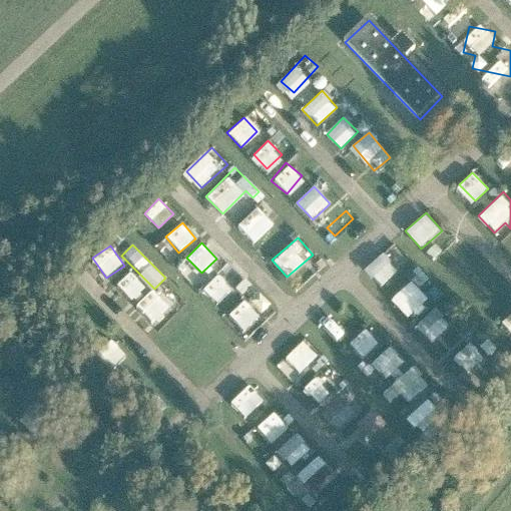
[(379,286),(397,272),(384,253),(366,268),(379,286)]
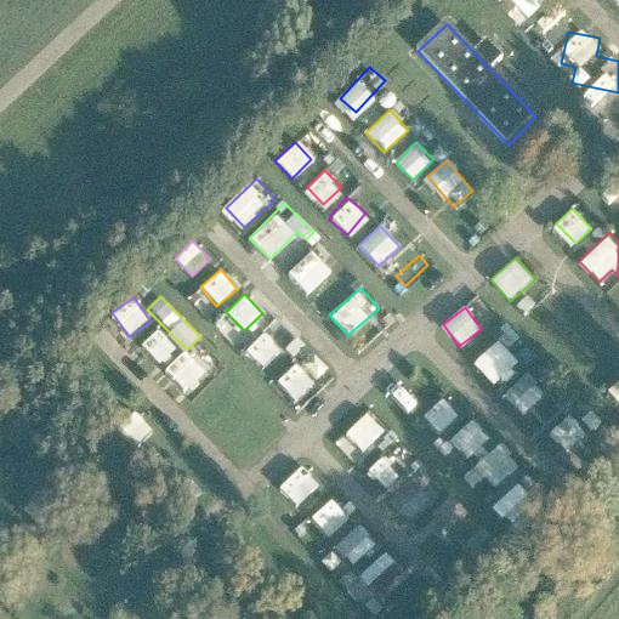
[(552,334),(558,348),(575,340),(569,327),(552,334)]
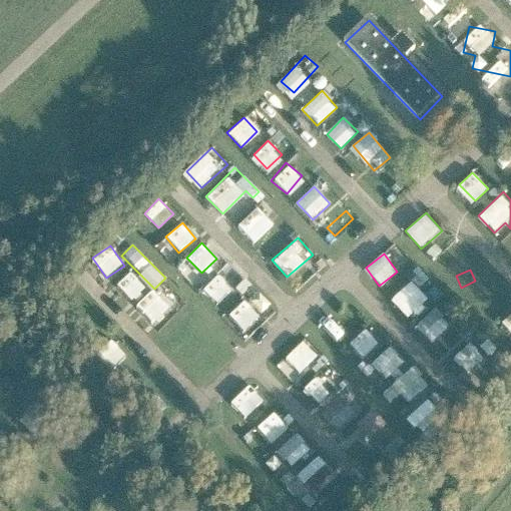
[(131,302),(146,288),(131,271),(116,285),(131,302)]
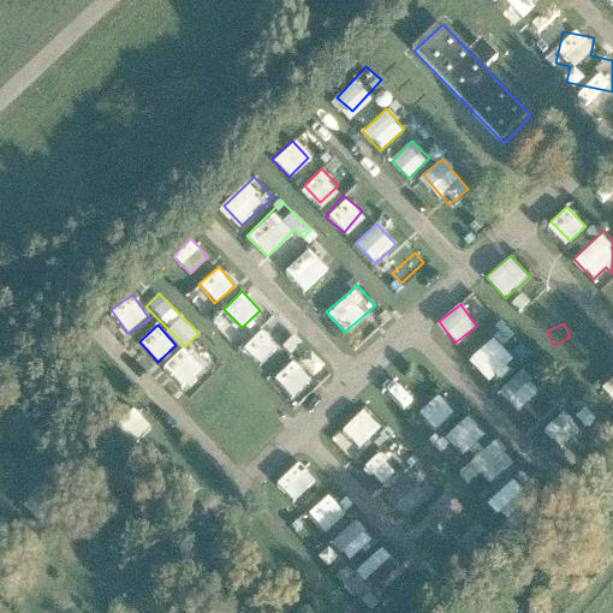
[(262,367),(285,341),(266,325),(243,350),(262,367)]
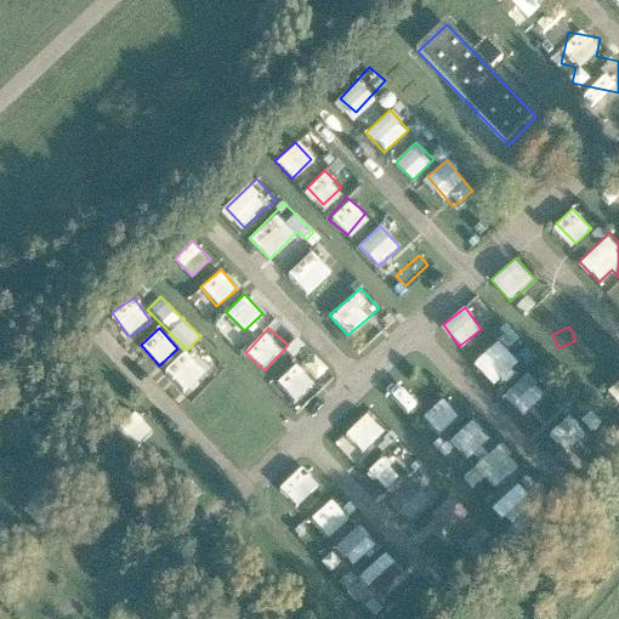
[(495,387),(520,363),(497,339),(471,363),(495,387)]
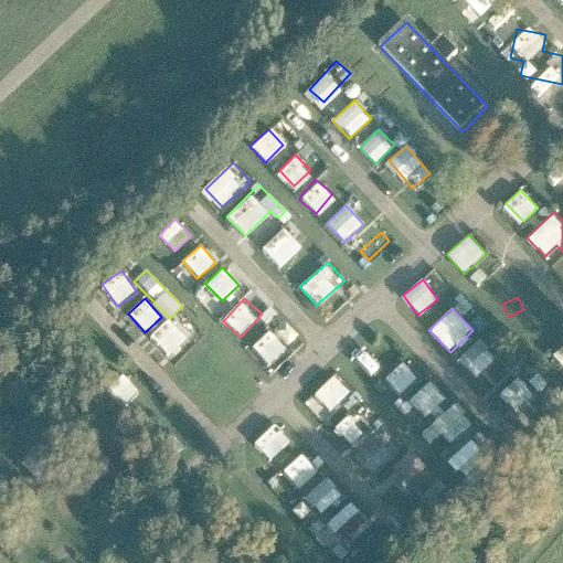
[(168,357),(189,340),(170,318),(149,335),(168,357)]
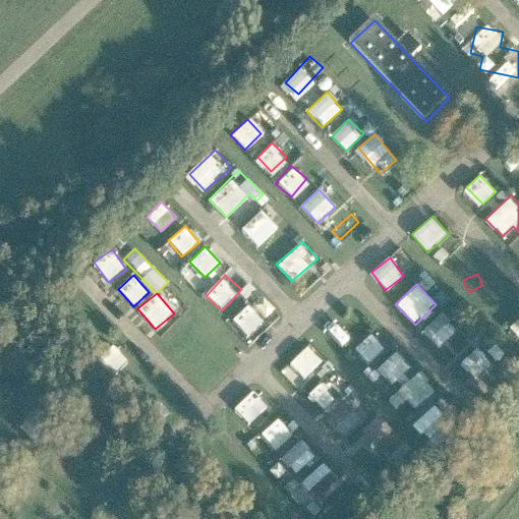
[(247,303),(231,320),(247,336),(264,320),(247,303)]
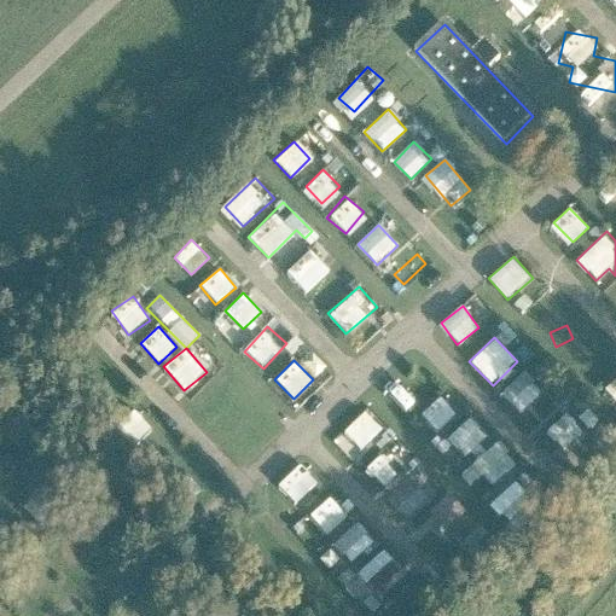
[(524,371),(503,393),(521,412),(542,390),(524,371)]
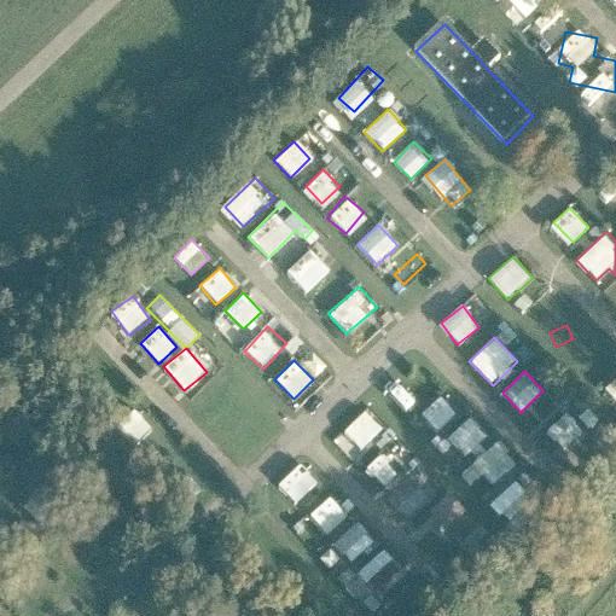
[(615,411),(615,375),(598,390),(615,411)]
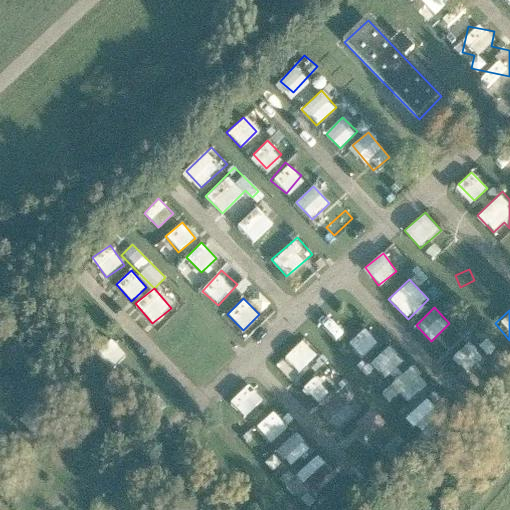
[(494,351),(486,339),(472,349),(456,325),(440,336),(449,349),(439,356),(454,378),(494,351)]
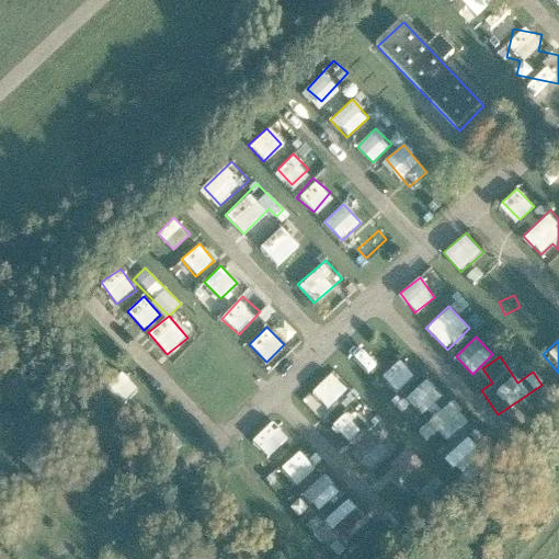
[(400,357),(381,376),(397,390),(414,373),(400,357)]
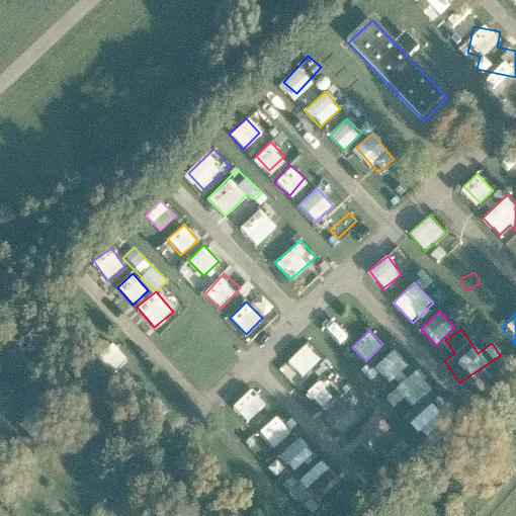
[(112,338),(95,354),(110,371),(129,355),(112,338)]
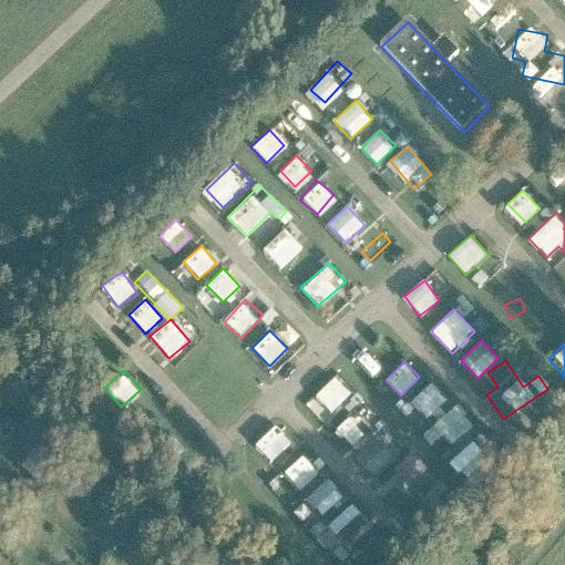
[(336,373),(315,394),(331,412),(352,390),(336,373)]
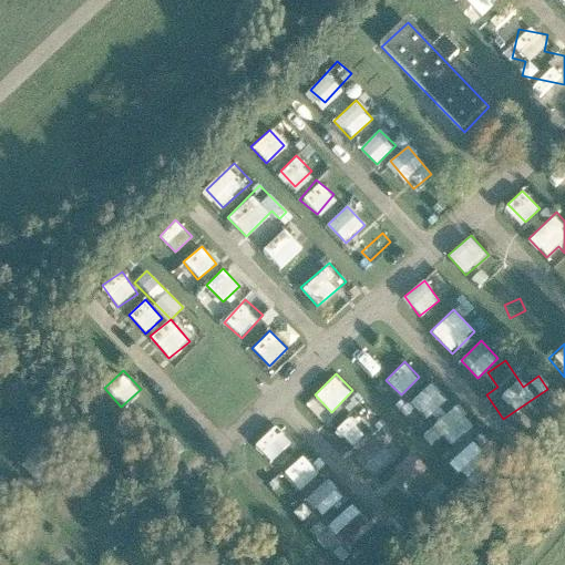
[(435,423),(452,403),(428,382),(411,402),(435,423)]
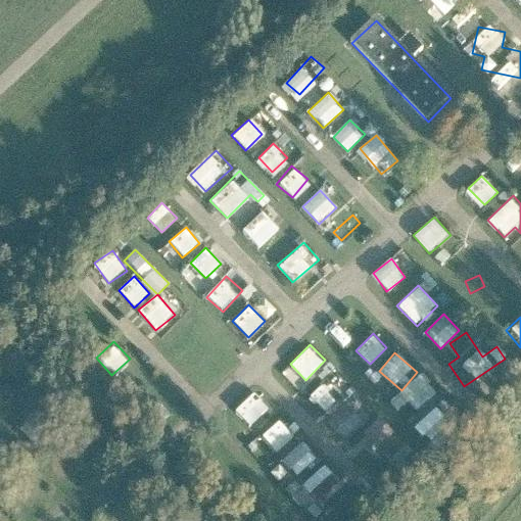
[(324,381),(309,395),(323,410),(338,395),(324,381)]
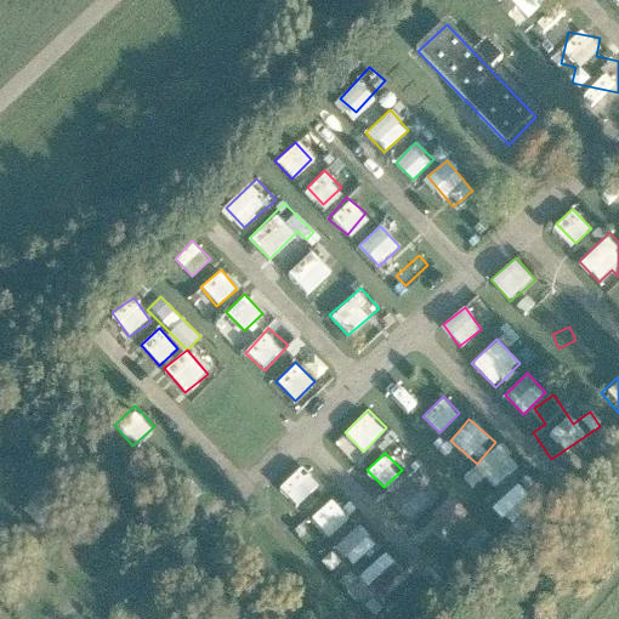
[(299,504),(318,483),(299,466),(280,487),(299,504)]
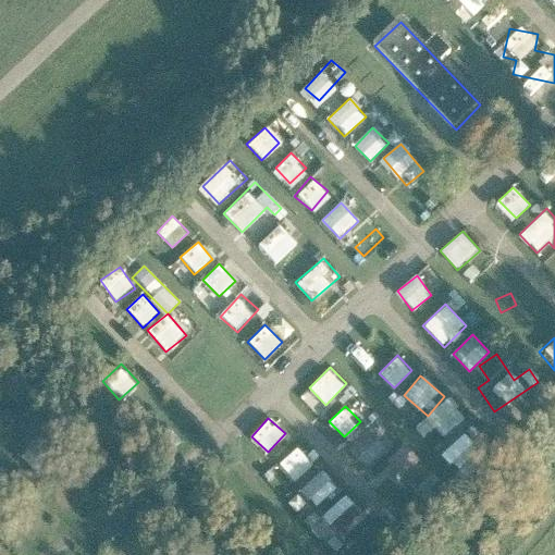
[(367,464),(389,441),(372,424),(349,446),(367,464)]
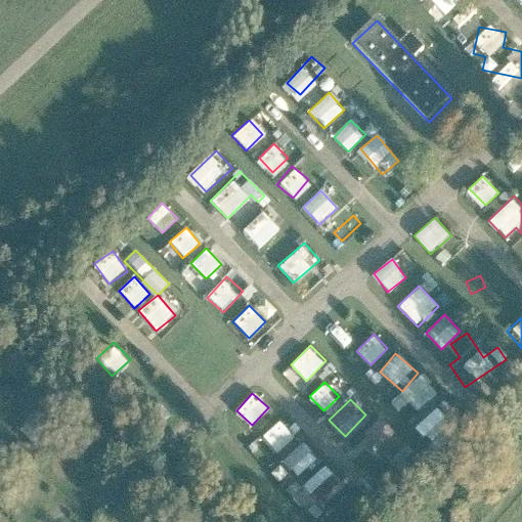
[(432,406),(416,431),(432,442),(448,418),(432,406)]
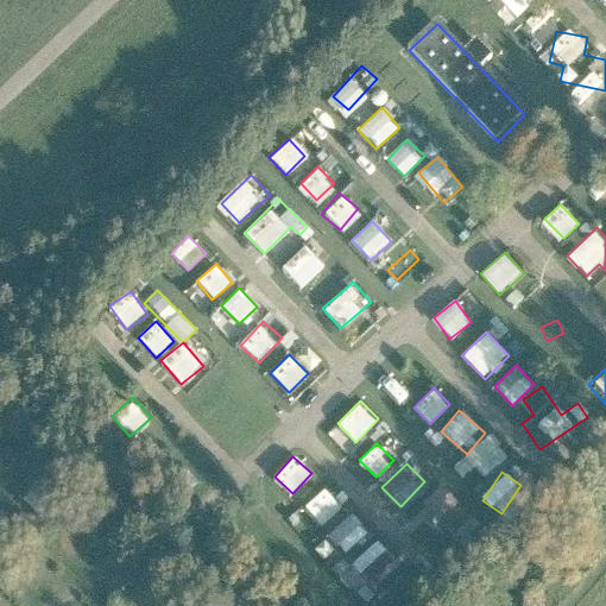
[(441,484),(420,503),(466,551),(486,532),(441,484)]
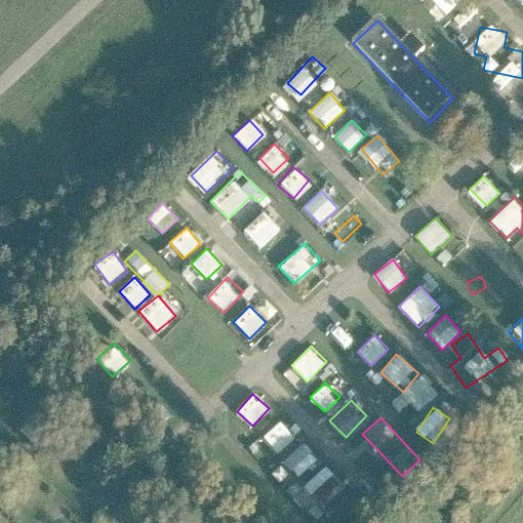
[(262,437),(277,453),(295,436),(280,419),(262,437)]
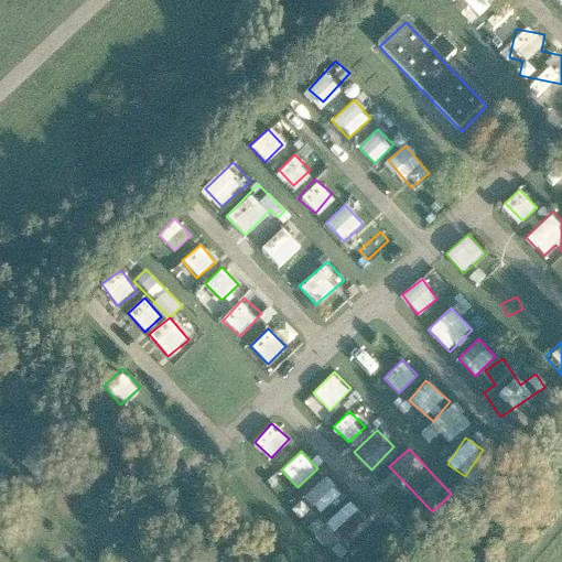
[(326,475),(303,496),(320,514),(343,492),(326,475)]
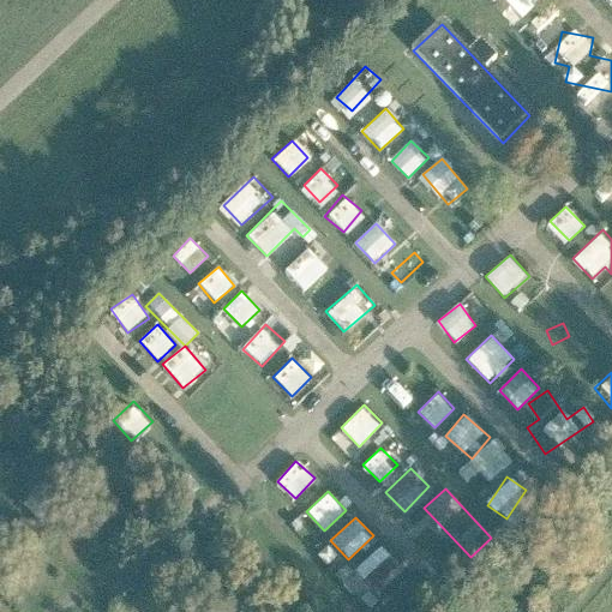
[(384,543),(341,576),(369,611),(384,598),(382,593),(411,570),(403,559),(400,563),(384,543)]
